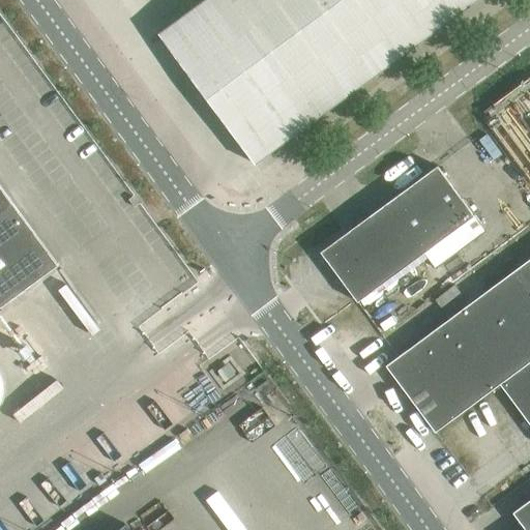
[(204,0),(159,33),(256,164),(477,0),(204,0)]
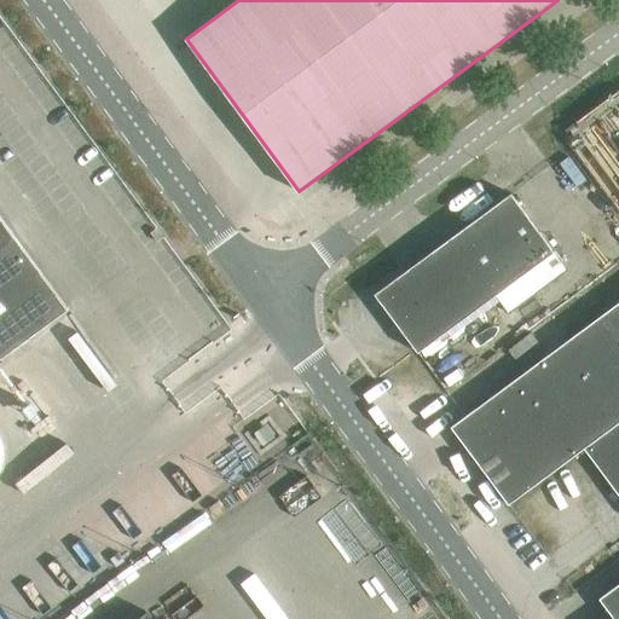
[(553,270),(562,262),(512,194),(376,294),(418,352),(497,295),(510,313),(559,277),(553,270)]
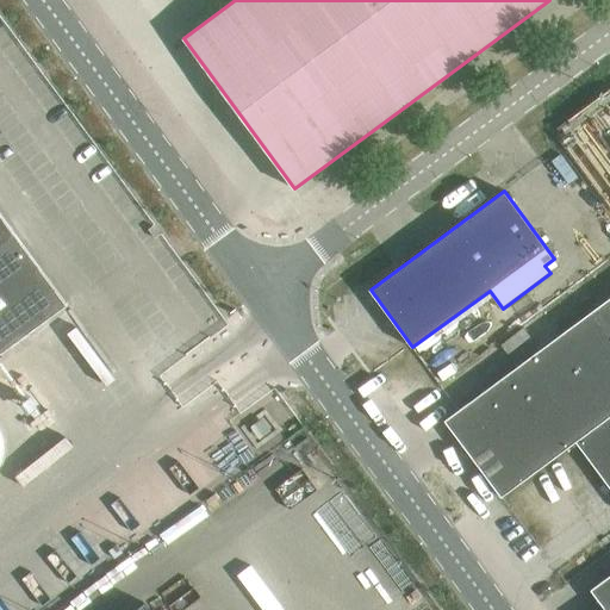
[(0,354),(68,305),(0,212),(0,354)]
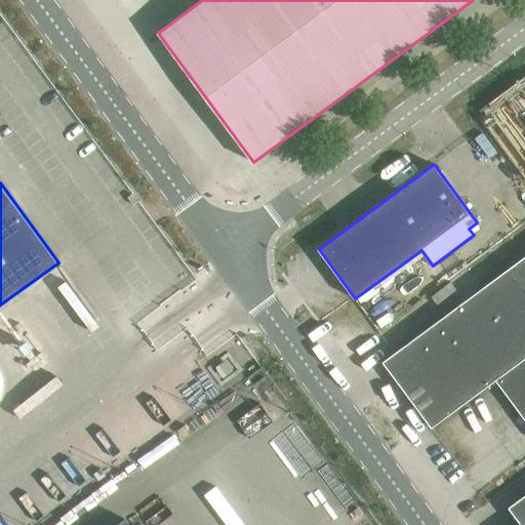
[(524,256),(382,362),(432,428),(496,380),(524,418),(524,256)]
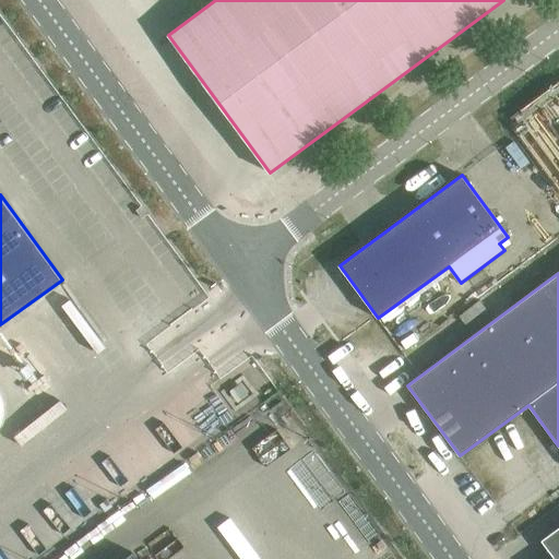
[(554,558),(558,558),(558,526),(542,540),(555,558),(554,558)]
